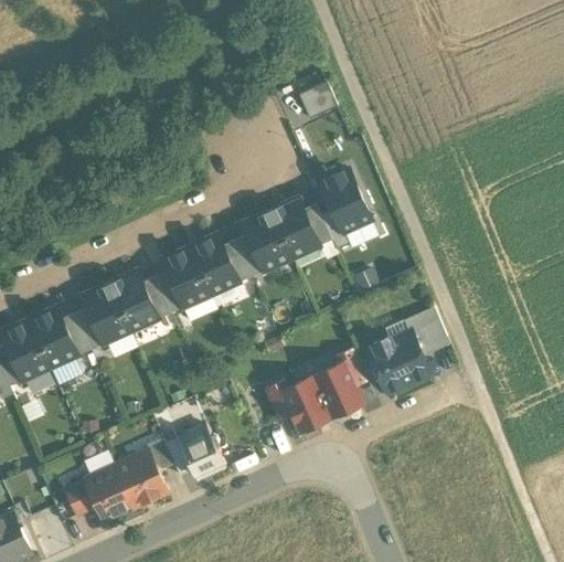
[(299,97),(310,122),(339,109),(328,85),(299,97)]
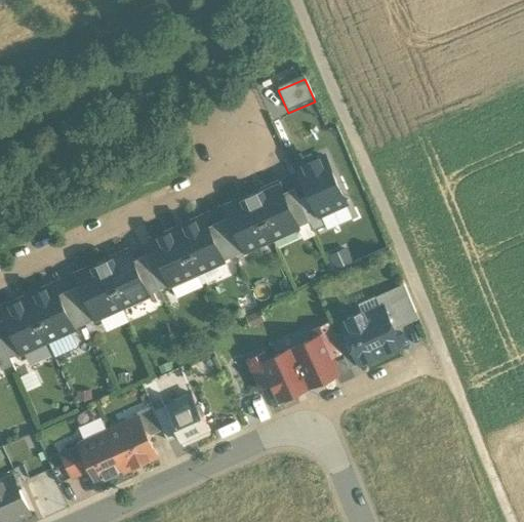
[(325,159),(298,171),(310,196),(320,217),(321,217),(347,206),(325,159)]
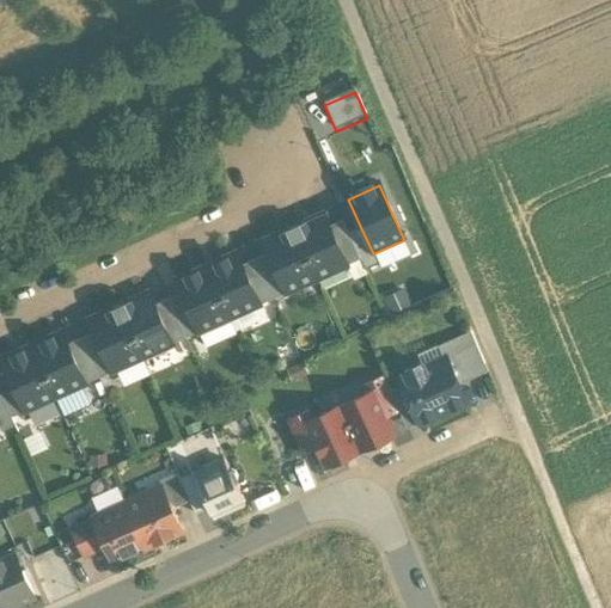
[(324,216),(294,231),(317,282),(348,269),(330,229),(324,216)]
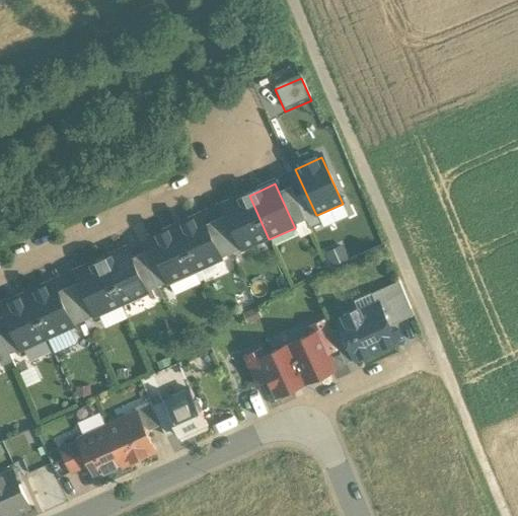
[(295,199),(291,190),(280,195),(295,228),(306,223),(295,199)]
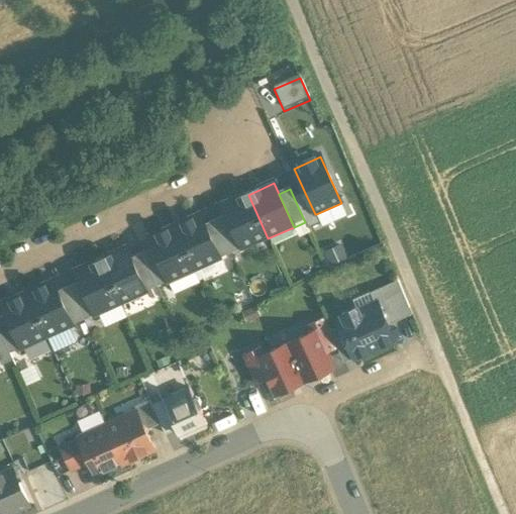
[(305,193),(294,198),(305,222),(309,230),(321,225),(316,214),(315,214),(305,193)]
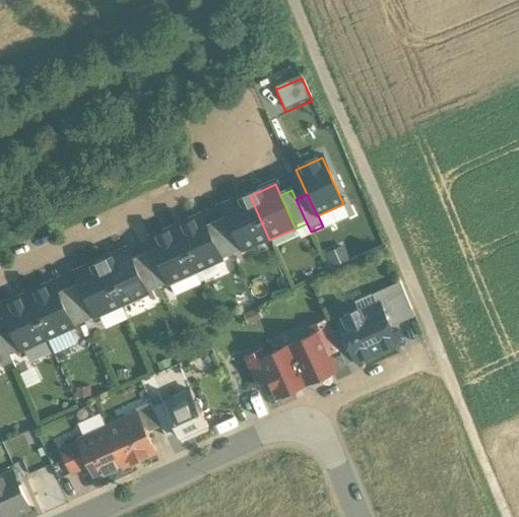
[(269,240),(250,196),(223,207),(229,218),(244,252),(269,240)]
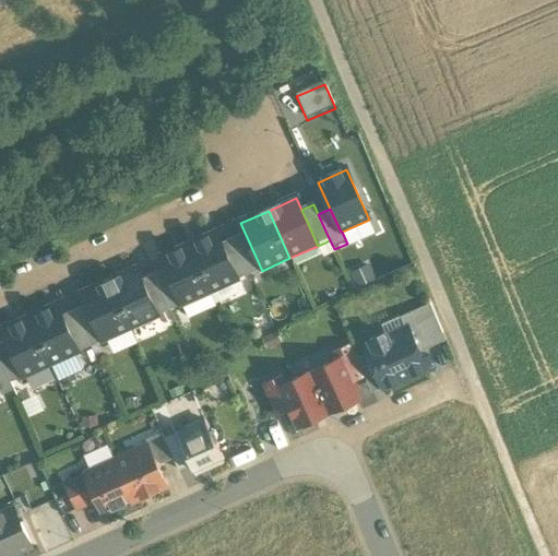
[(222,246),(216,234),(189,247),(211,294),(238,282),(222,246)]
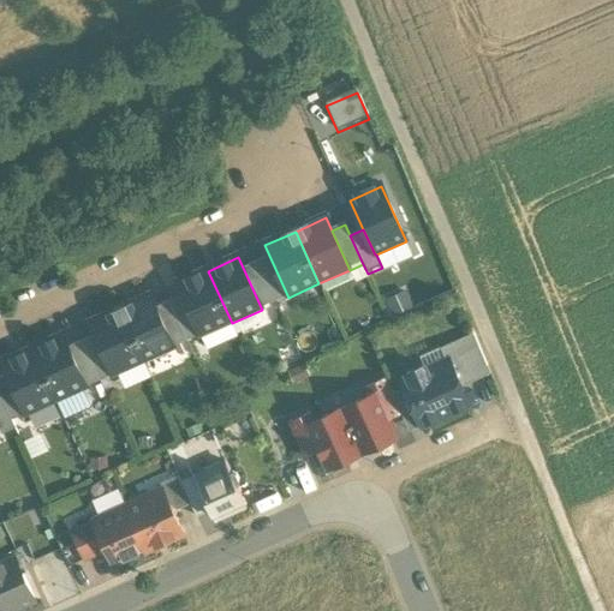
[(288,298),(270,258),(257,264),(275,304),(288,298)]
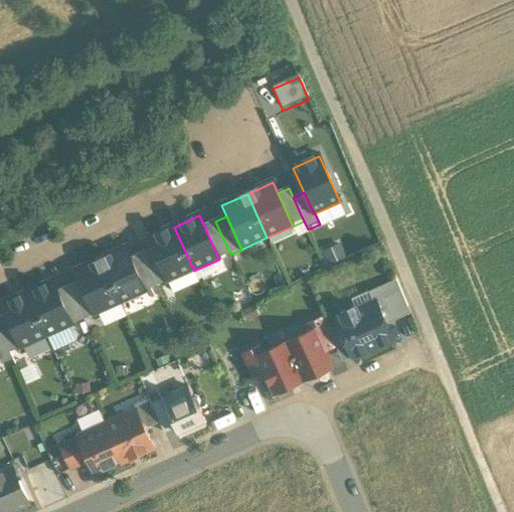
[(230,254),(215,221),(204,226),(219,260),(230,254)]
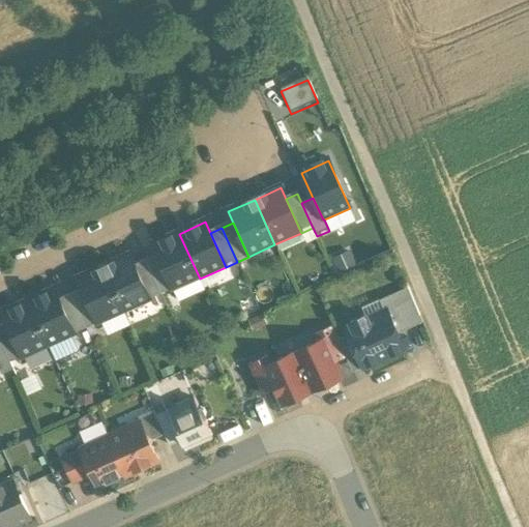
[(200,279),(179,234),(152,245),(157,257),(173,291),(200,279)]
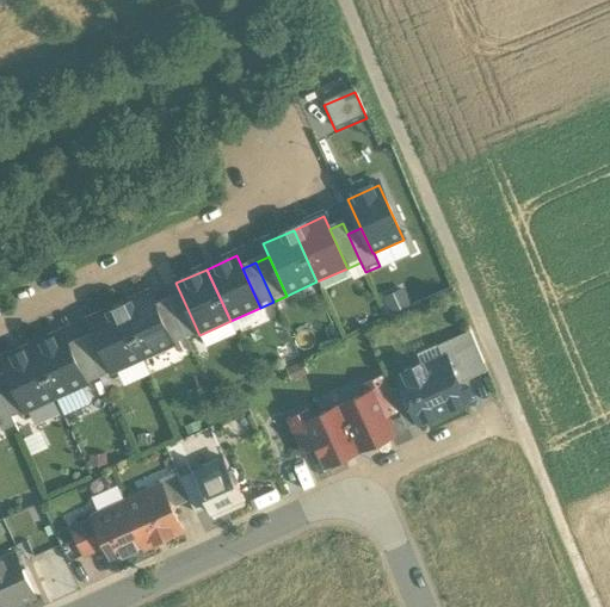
[(156,308),(149,295),(119,309),(143,360),(173,347),(156,308)]
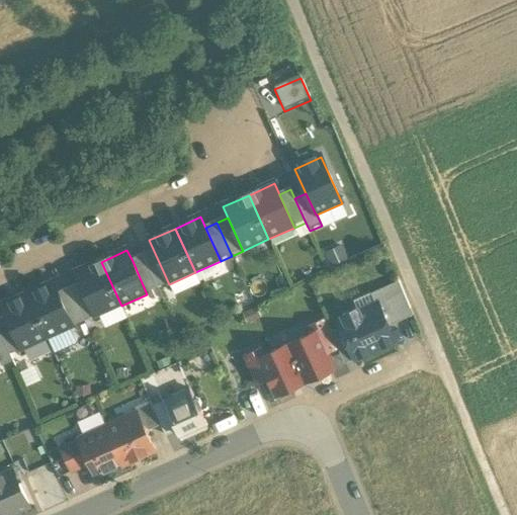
[(154,251),(143,256),(158,289),(169,284),(154,251)]
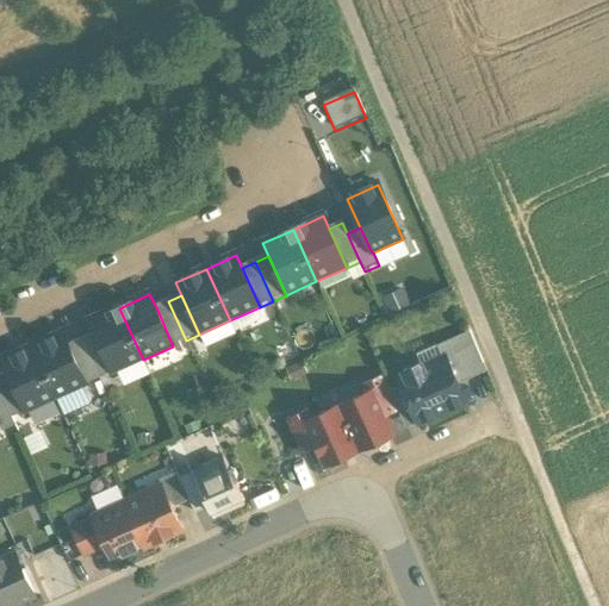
[(186,341),(168,301),(156,307),(173,347),(186,341)]
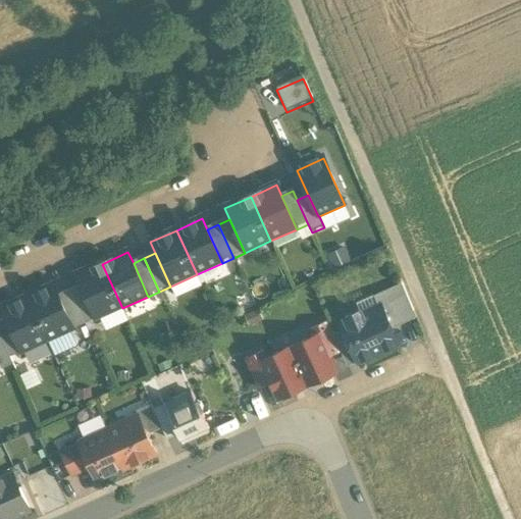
[(102,264),(75,275),(81,287),(96,320),(122,308),(102,264)]
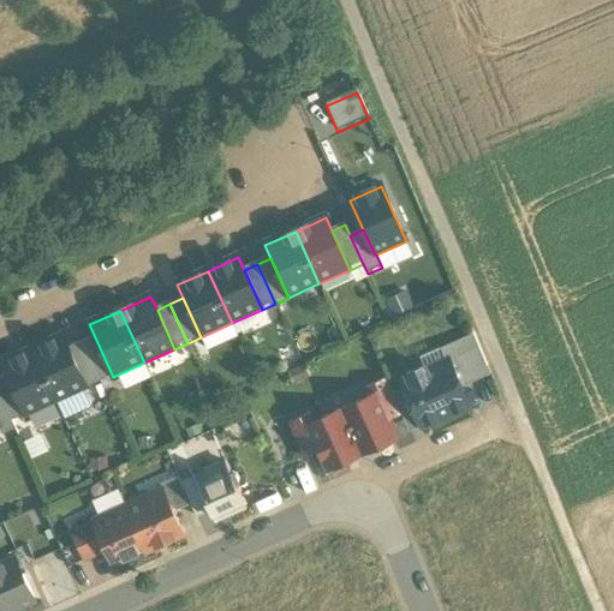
[(64,336),(33,351),(57,402),(87,389),(70,349),(64,336)]
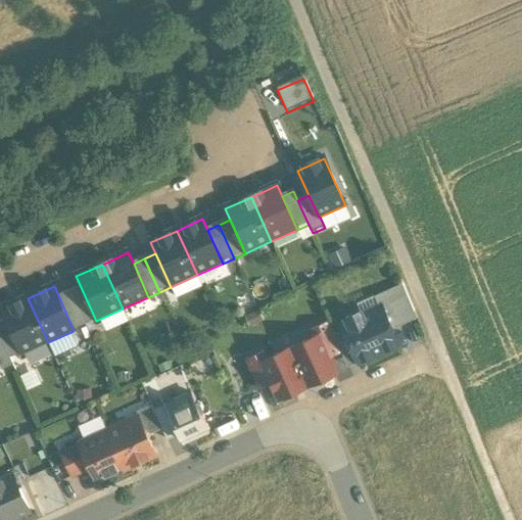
[(402,286),(376,298),(381,310),(382,310),(389,326),(415,315),(402,286)]
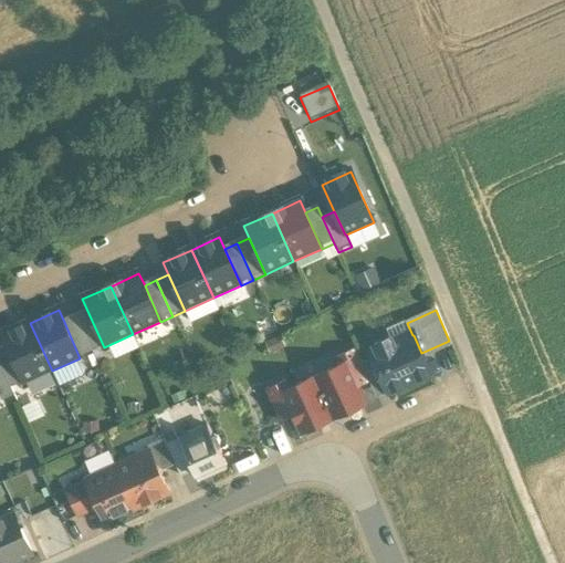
[(87,311),(75,316),(92,353),(104,347),(87,311)]
